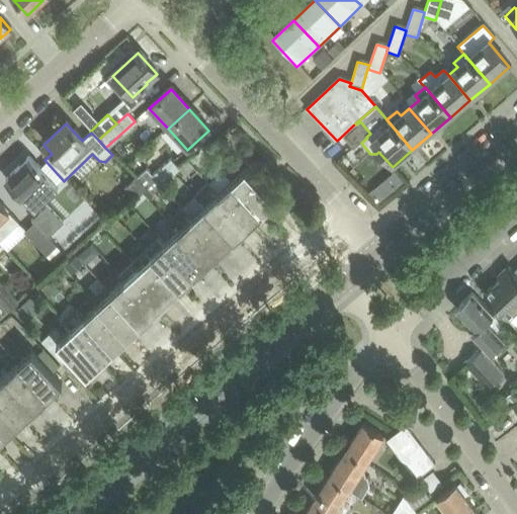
[(42,200),(56,188),(47,179),(48,178),(37,167),(36,167),(28,159),(5,181),(23,201),(24,200),(30,206),(39,197),(42,200)]
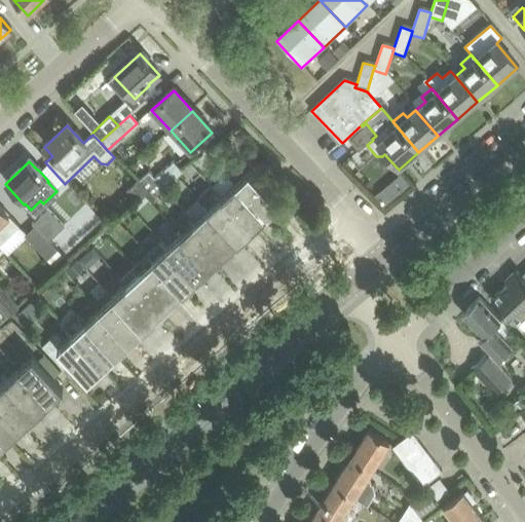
[(153,180),(148,174),(139,183),(149,193),(153,197),(155,198),(182,174),(173,163),(153,180)]
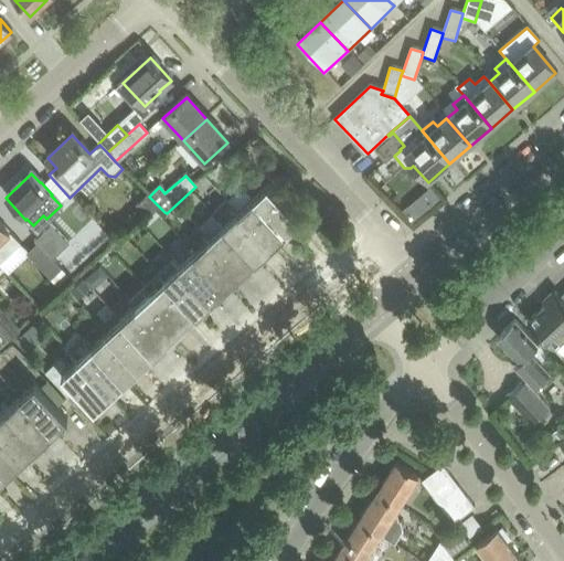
[(299,221),(266,186),(251,200),(284,235),(299,221)]
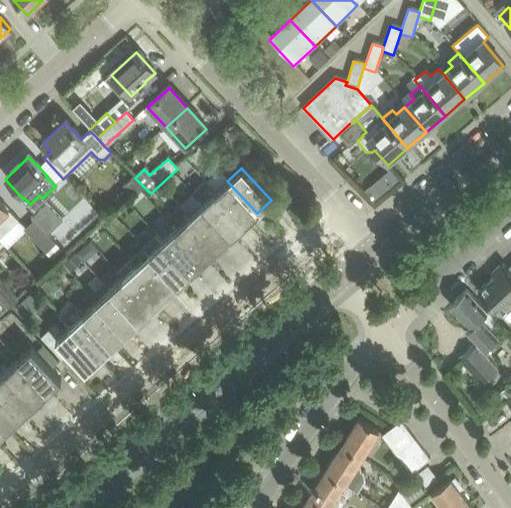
[(389,173),(364,193),(373,204),(398,183),(389,173)]
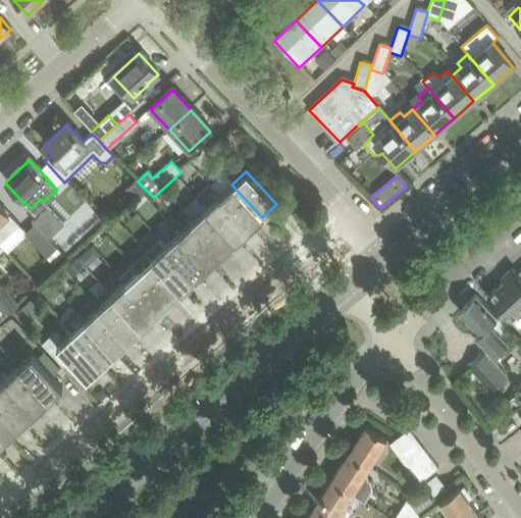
[(136,179),(123,190),(135,203),(143,196),(148,192),(138,182),(137,182),(136,179)]
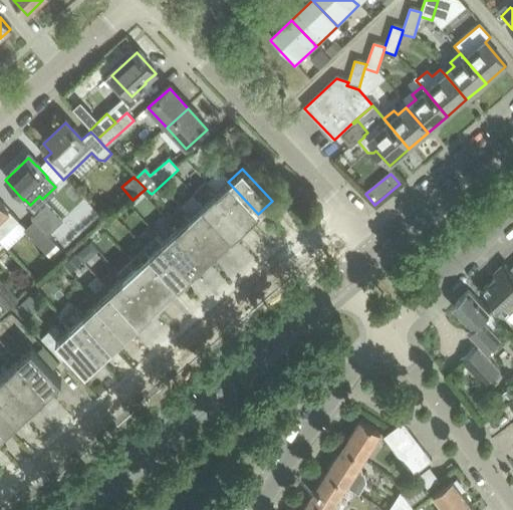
[(228,182),(227,183),(215,194),(245,227),(258,214),(228,182)]
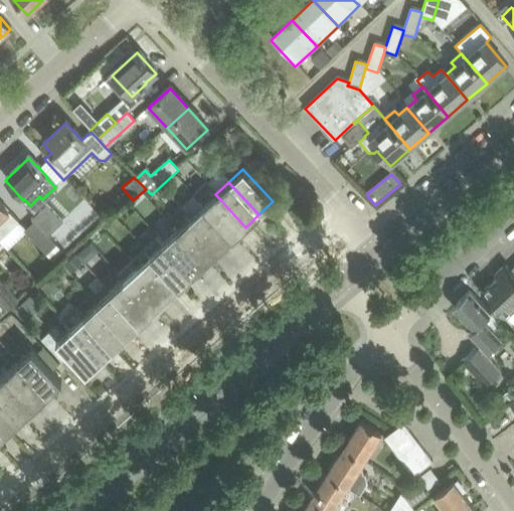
[(193,196),(202,206),(232,238),(245,227),(215,194),(206,184),(193,196)]
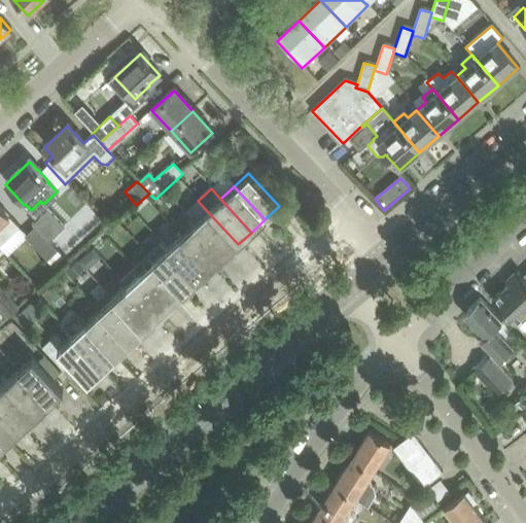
[(149,194),(144,198),(150,205),(155,200),(153,198),(149,194)]
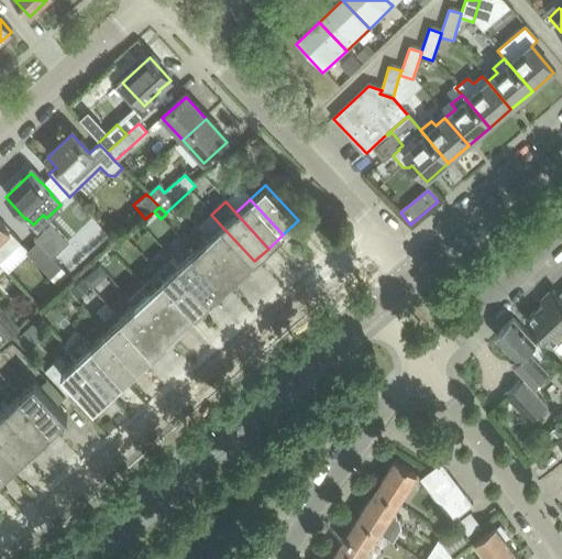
[(164,226),(164,222),(161,219),(154,211),(145,219),(146,219),(140,225),(150,236),(156,234),(162,230),(164,226)]
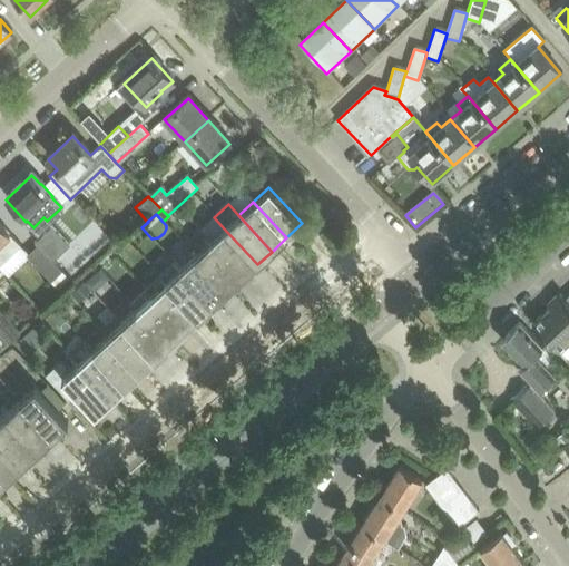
[(0,266),(20,247),(0,226),(0,266)]
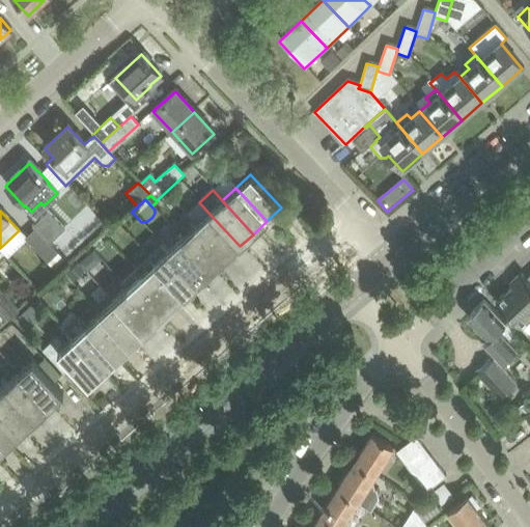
[(48,244),(63,229),(48,213),(31,228),(34,230),(48,244)]
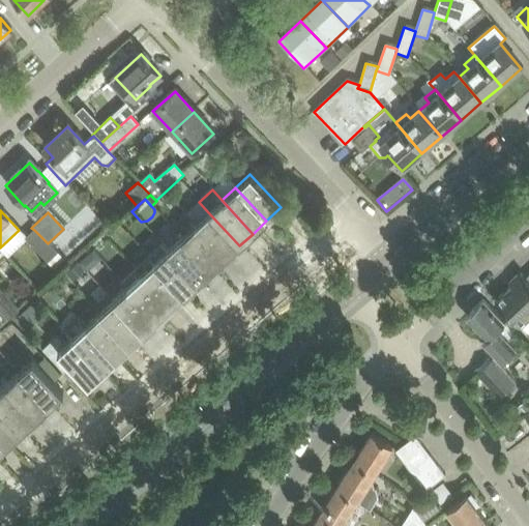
[(239,245),(208,212),(195,225),(225,259),(239,245)]
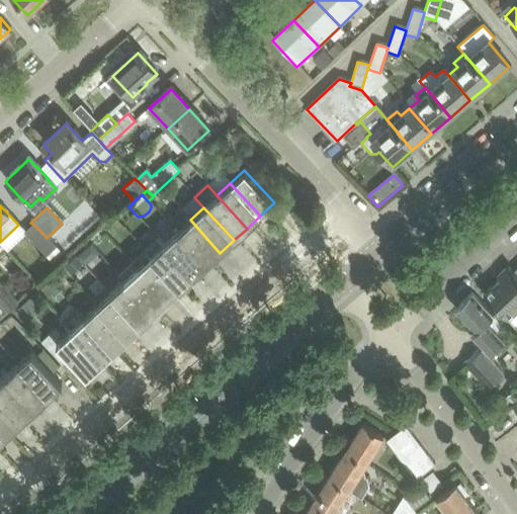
[(181,210),(167,224),(176,233),(206,265),(220,253),(190,220),(189,221),(181,210)]
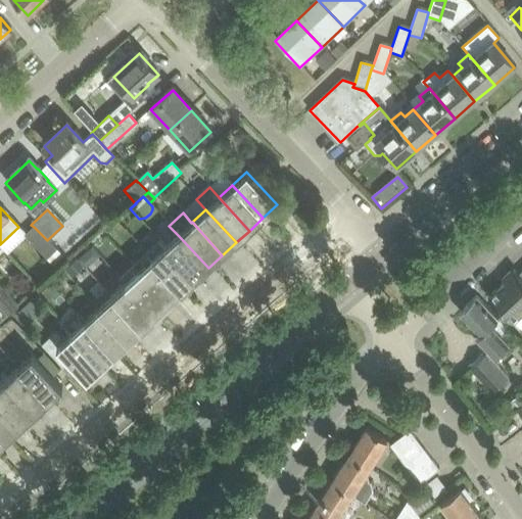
[(63,257),(58,252),(47,240),(34,227),(25,236),(53,267),(63,257)]
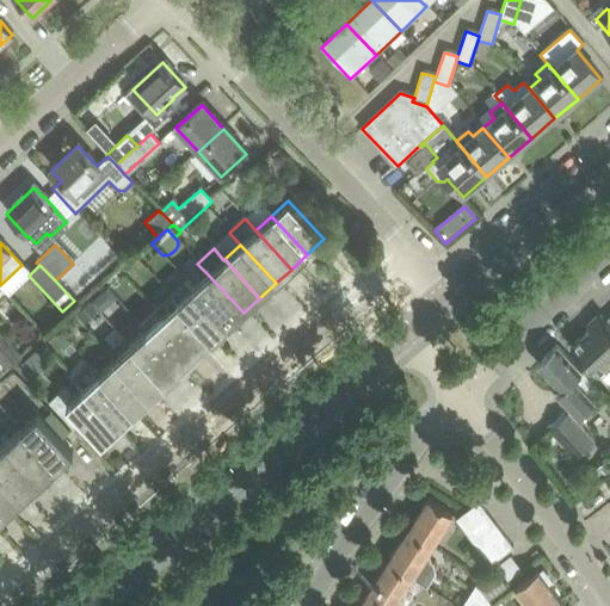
[(208,274),(192,289),(228,327),(244,313),(208,274)]
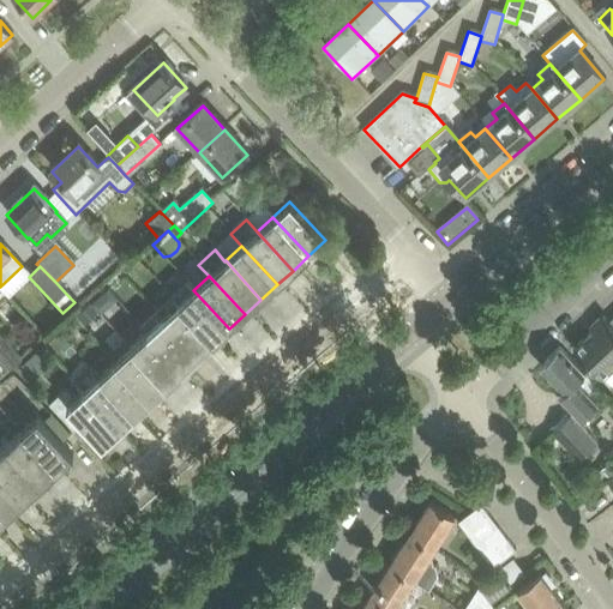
[(106,290),(89,306),(100,318),(116,302),(106,290)]
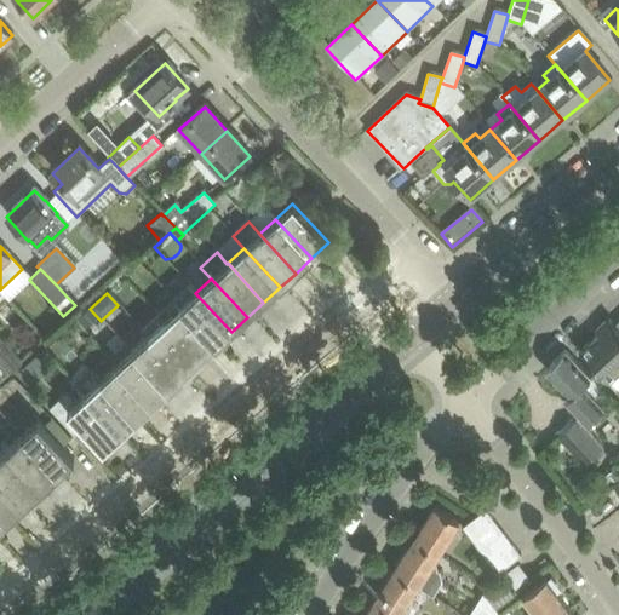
[(195,293),(179,308),(216,346),(231,332),(195,293)]
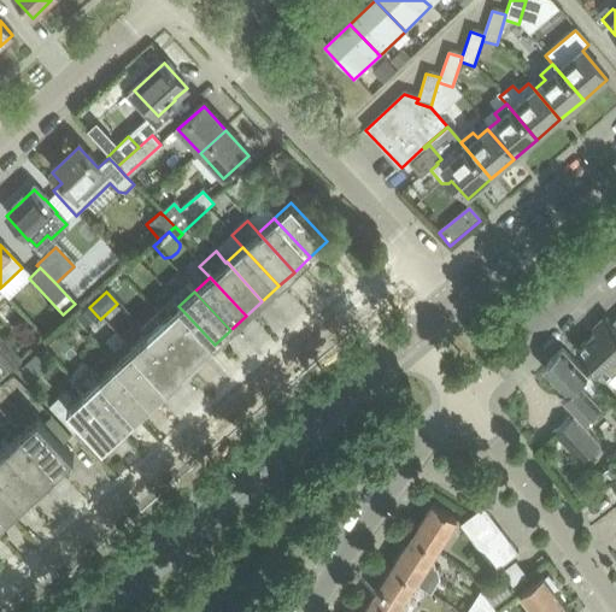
[(172,299),(156,313),(199,360),(215,345),(179,306),(172,299)]
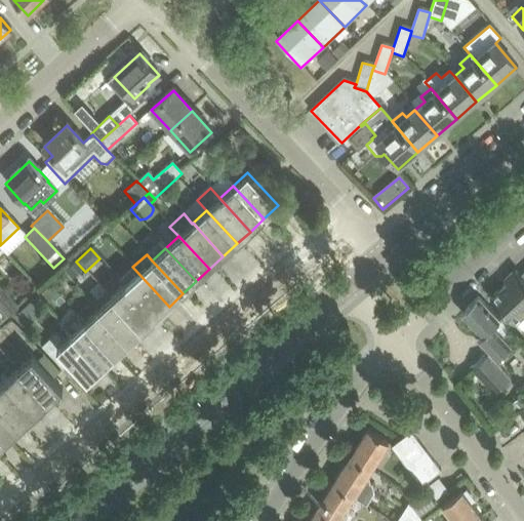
[(132,267),(119,279),(125,286),(155,319),(169,307),(132,267)]
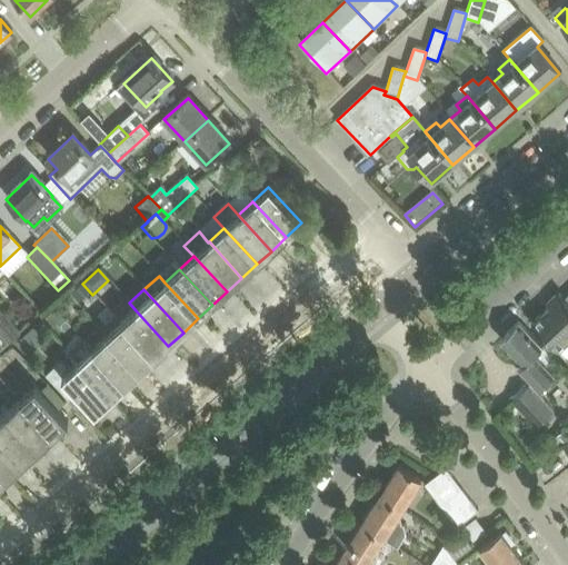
[(566,364),(567,360),(567,296),(562,301),(557,295),(546,305),(548,309),(530,326),(545,343),(557,355),(566,364)]
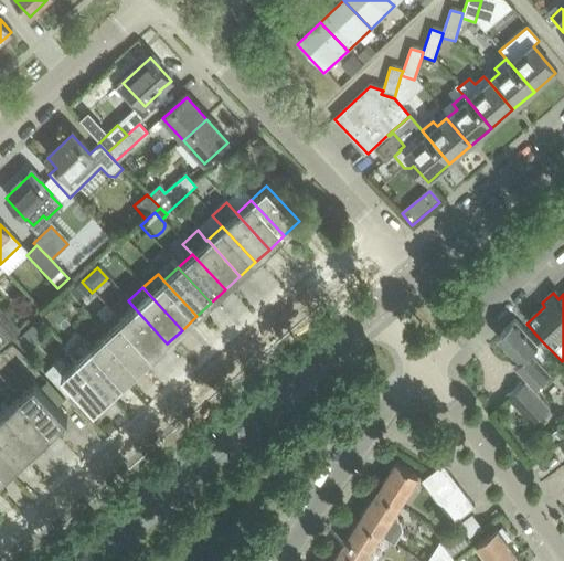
[(52,326),(62,317),(54,308),(44,317),(52,326)]
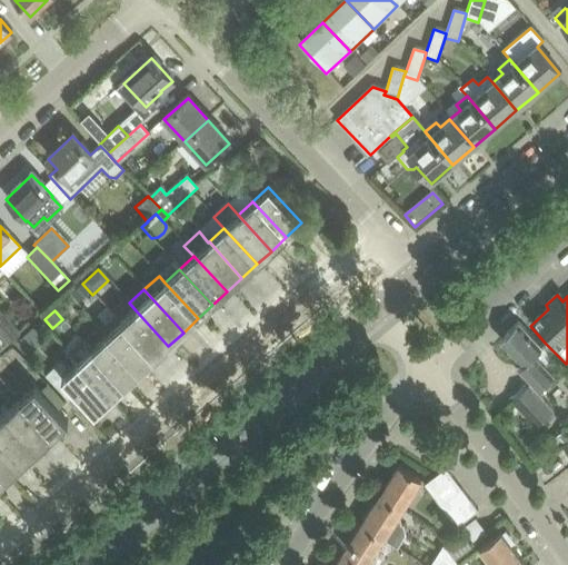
[(136,310),(120,324),(153,359),(168,346),(136,310)]
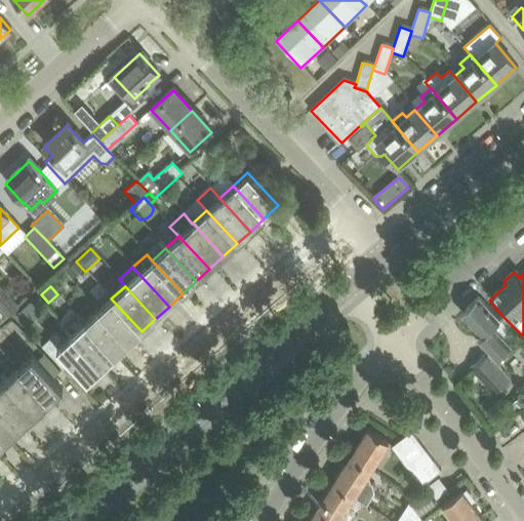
[(0,308),(8,316),(17,308),(0,289),(0,308)]
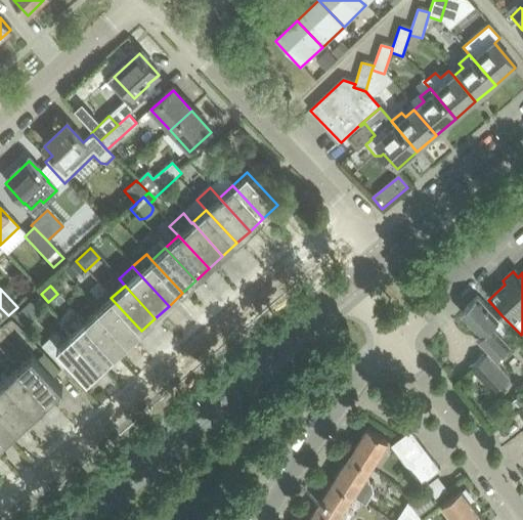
[(111,298),(97,310),(128,344),(141,331),(111,298)]
